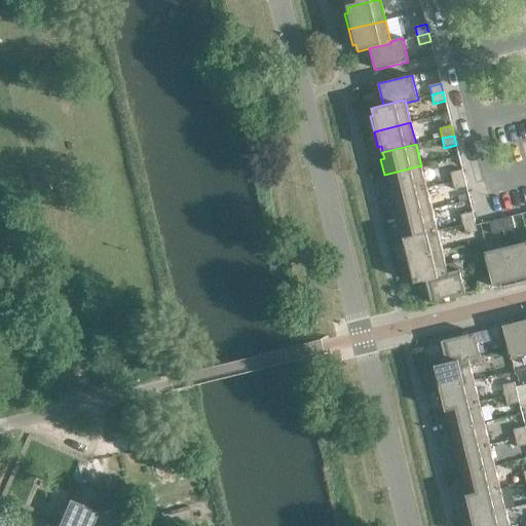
[(426,188),(421,165),(384,175),(388,190),(391,189),(393,196),(426,188)]
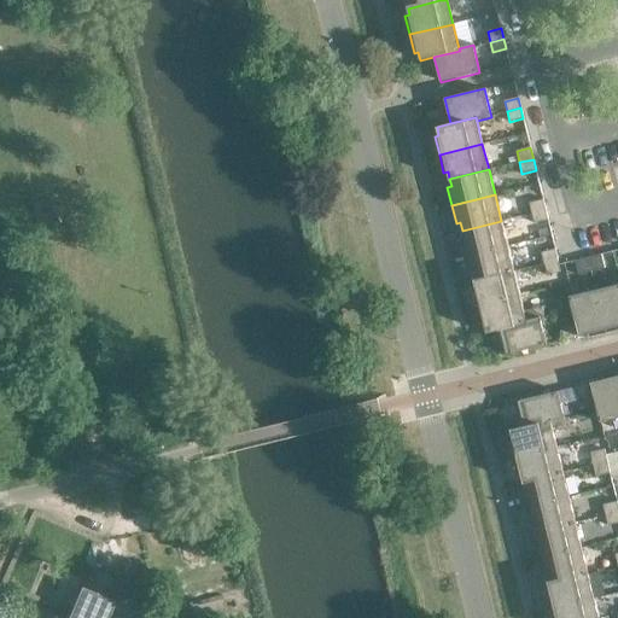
[(546,210),(543,200),(529,204),(531,214),(546,210)]
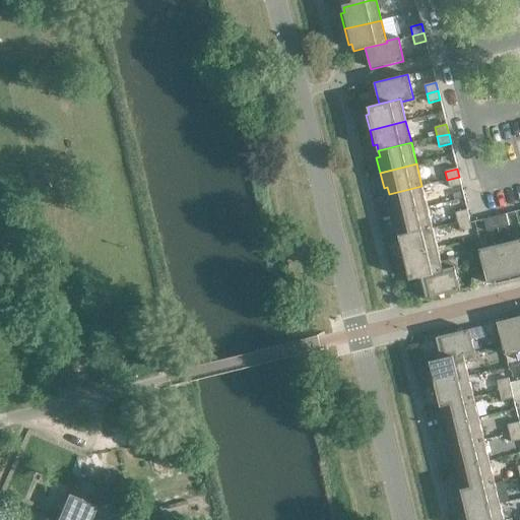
[(461,185),(459,177),(447,180),(450,188),(461,185)]
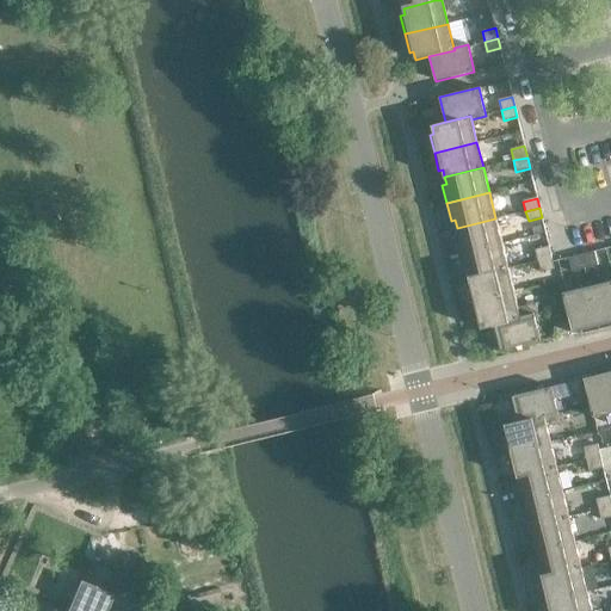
[(501,244),(495,218),(457,228),(458,235),(455,236),(458,254),(501,244)]
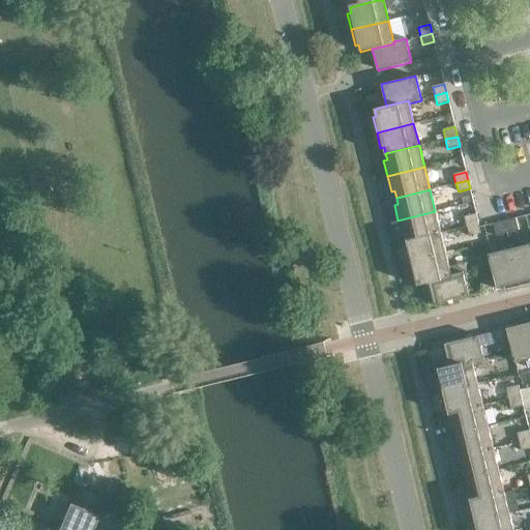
[(440,233),(435,211),(398,221),(402,236),(406,235),(407,241),(440,233)]
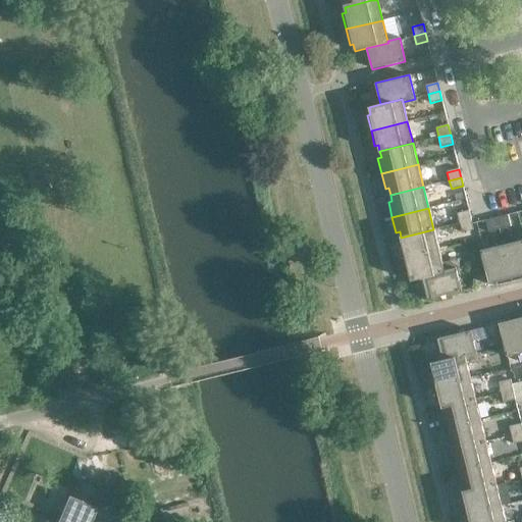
[(471,220),(469,211),(458,213),(460,223),(471,220)]
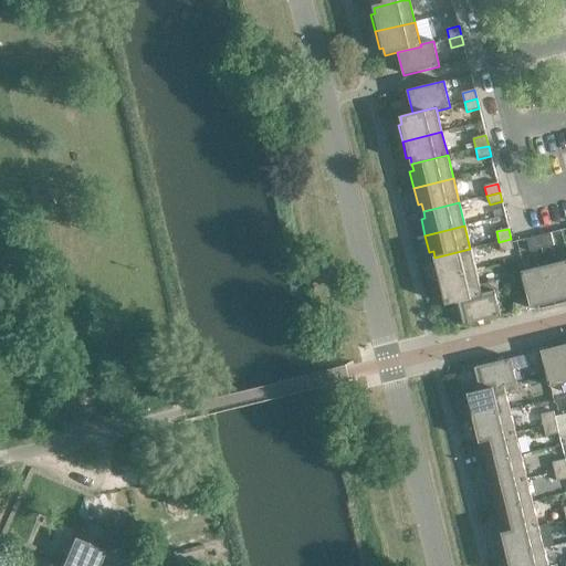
[(554,245),(551,233),(540,237),(542,249),(554,245)]
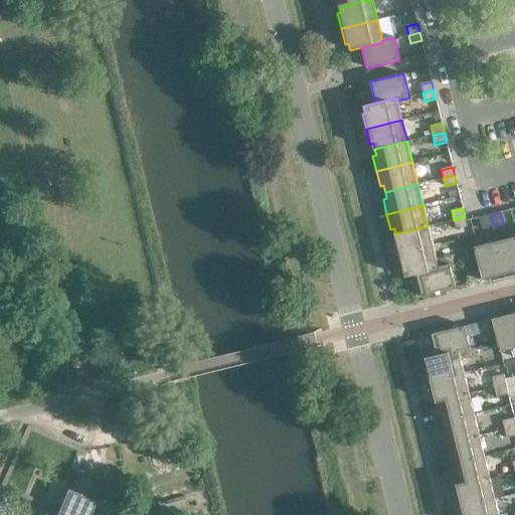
[(493,226),(491,215),(480,217),(483,229),(493,226)]
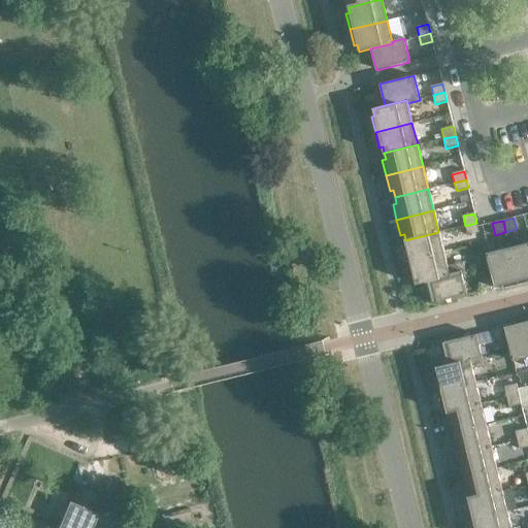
[(480,233),(476,223),(465,226),(467,236),(480,233)]
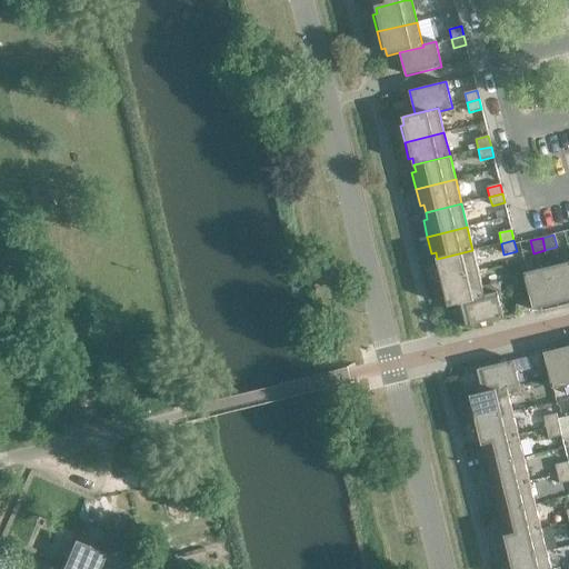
[(479,273),(472,250),(437,259),(439,266),(435,267),(438,283),(479,273)]
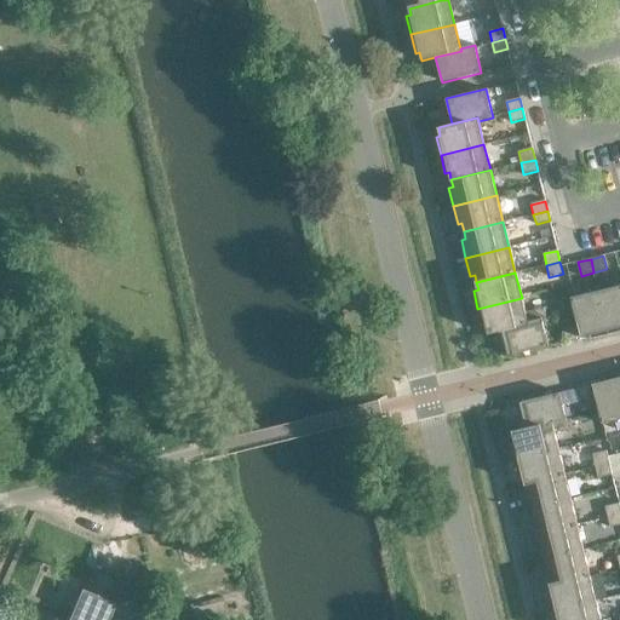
[(619,286),(598,292),(609,336),(619,332),(619,286)]
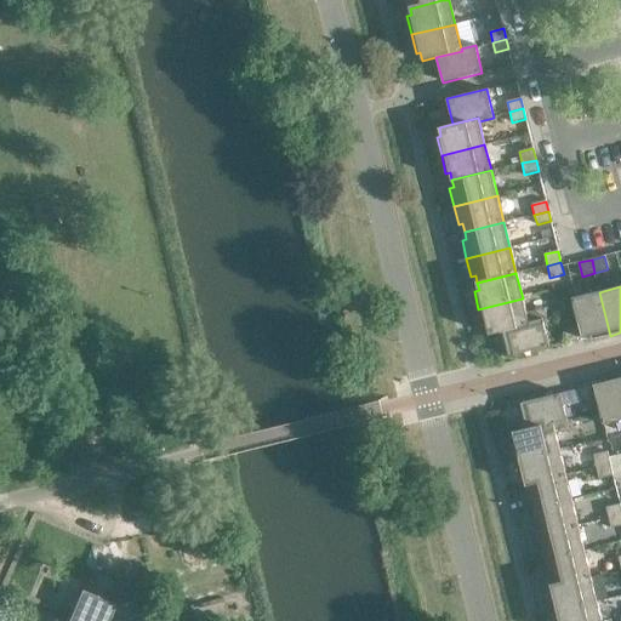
[(610,336),(599,292),(573,298),(582,339),(591,336),(592,341),(610,336)]
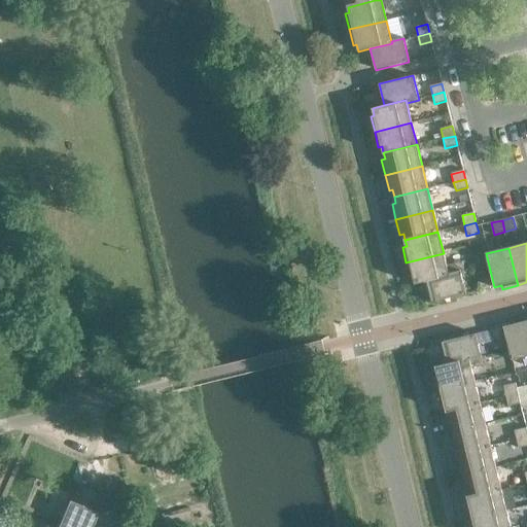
[(447,267),(444,253),(406,262),(410,278),(414,277),(416,284),(427,282),(427,281),(427,280),(461,272),(463,271),(461,262),(447,267)]
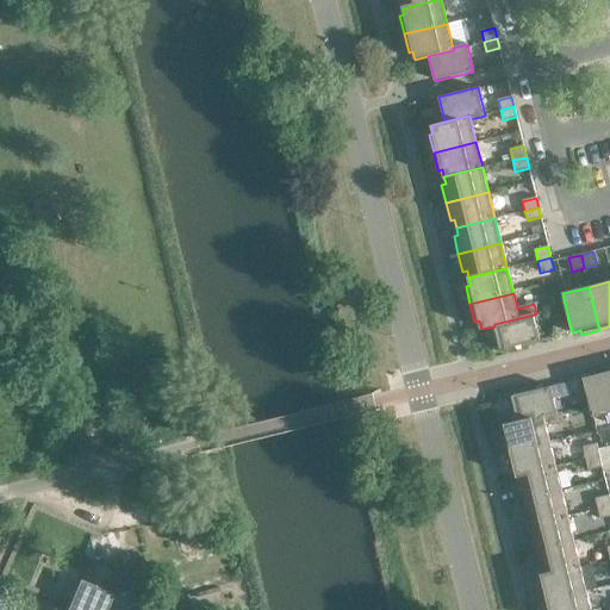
[(540,341),(534,315),(495,324),(495,325),(495,327),(500,350),(540,341)]
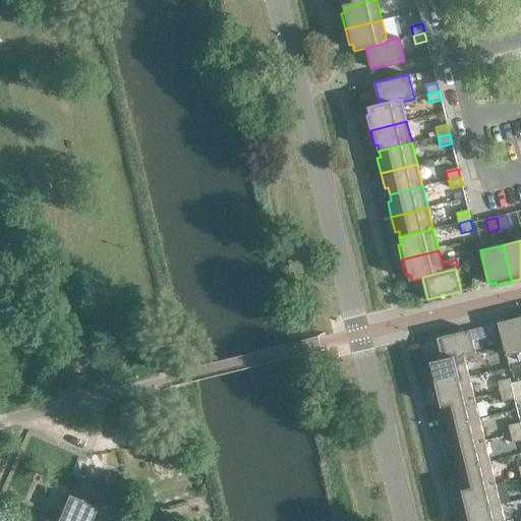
[(473,279),(475,288),(484,286),(482,277),(473,279)]
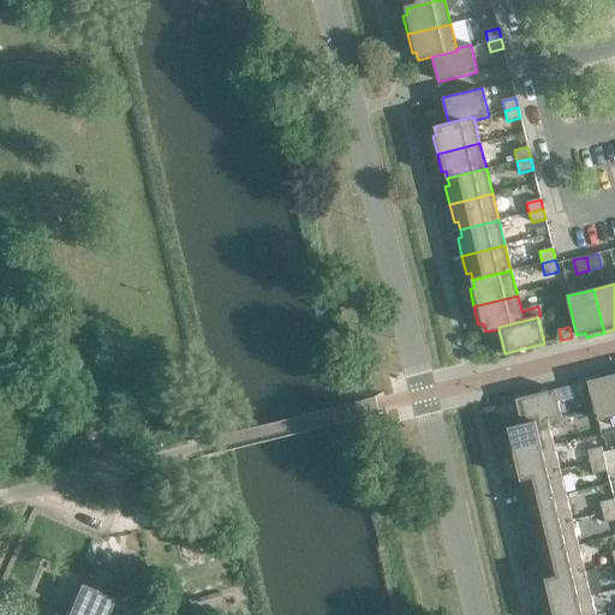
[(614,416),(614,382),(613,371),(595,375),(595,378),(586,381),(597,421),(614,416)]
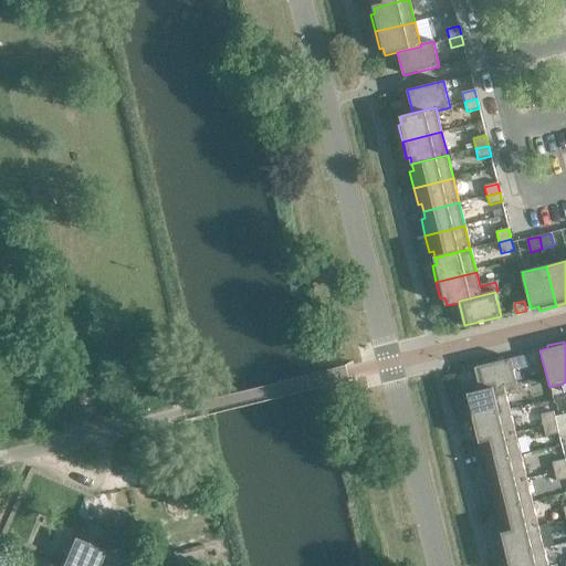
[(538,362),(536,353),(527,355),(530,364),(538,362)]
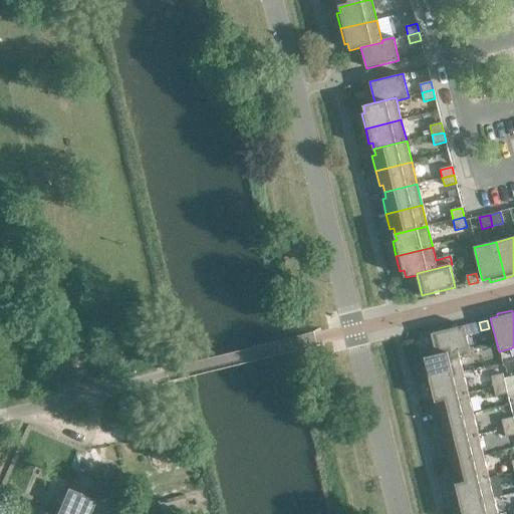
[(470,348),(464,325),(431,333),(436,354),(437,356),(470,348)]
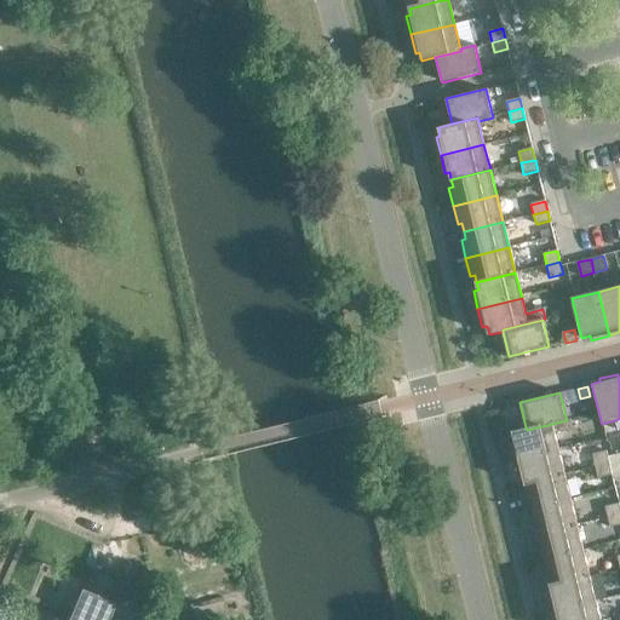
[(570,419),(567,420),(527,430),(526,428),(512,431),(515,440),(510,441),(515,459),(558,448),(555,434),(573,429),(570,419)]
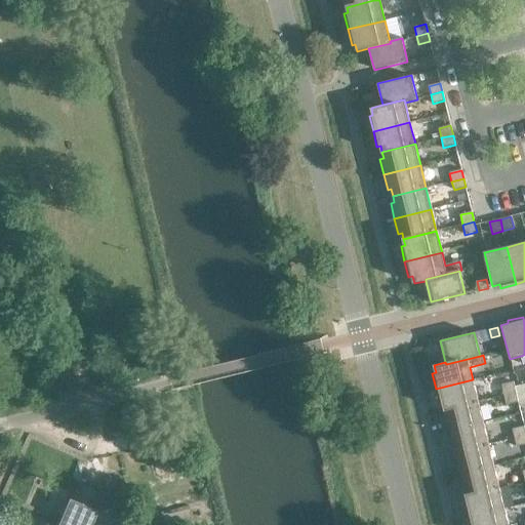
[(478,401),(473,379),(436,389),(439,404),(443,403),(444,409),(478,401)]
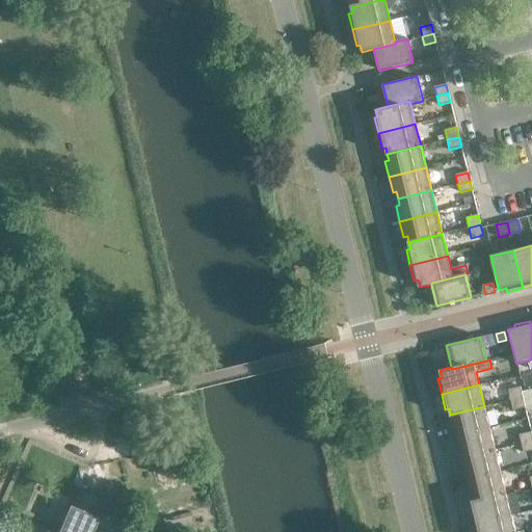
[(508,390),(510,400),(522,397),(520,388),(508,390)]
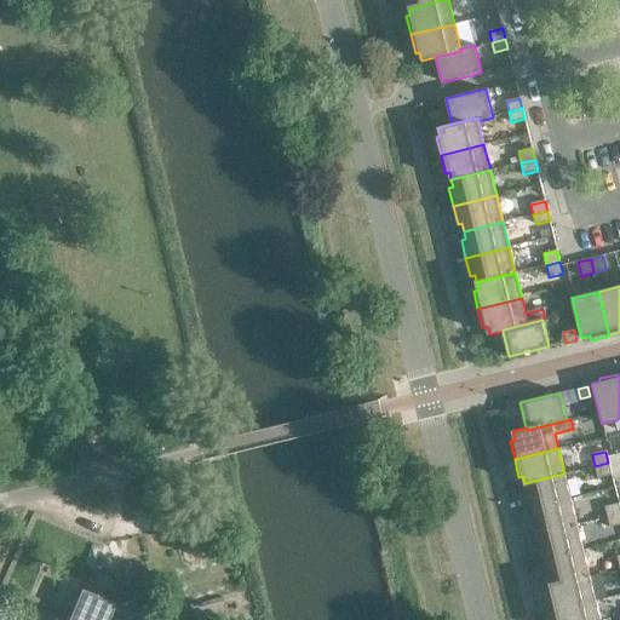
[(612,474),(608,463),(595,466),(598,477),(612,474)]
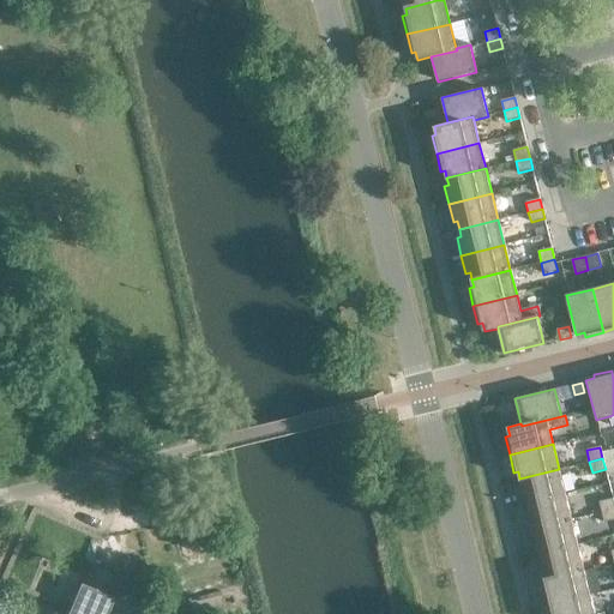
[(565,494),(559,469),(519,479),(522,486),(517,487),(522,505),(565,494)]
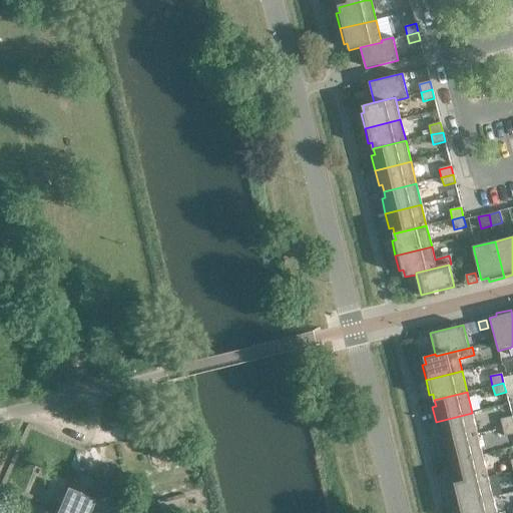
[(477,434),(472,413),(436,422),(440,437),(443,436),(445,442),(477,434)]
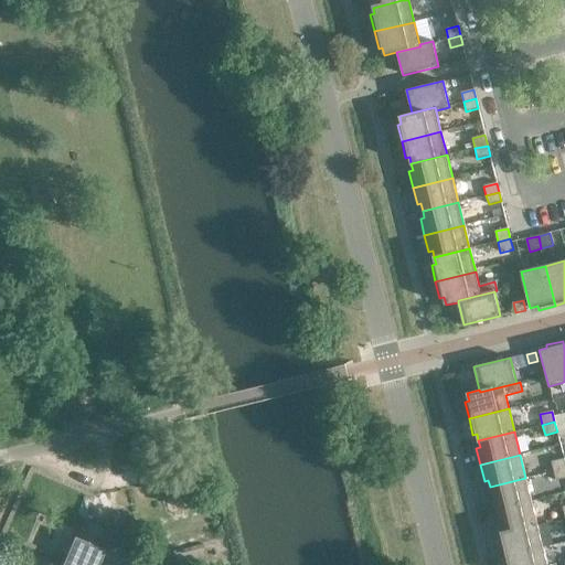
[(564,468),(564,464),(564,459),(552,461),(554,471),(564,468)]
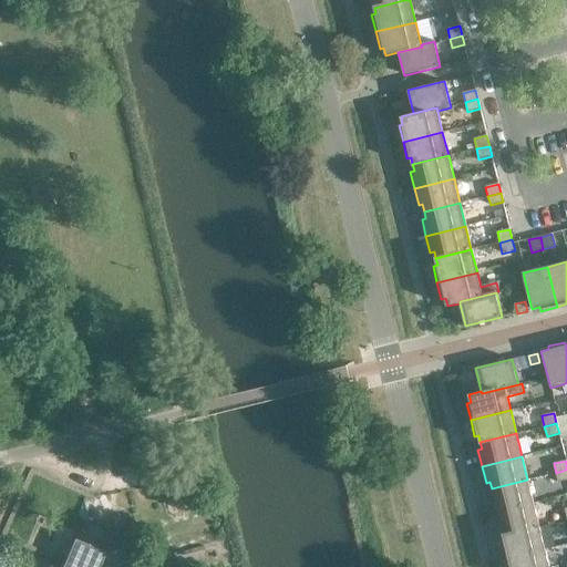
[(566,478),(566,470),(556,473),(557,482),(566,478)]
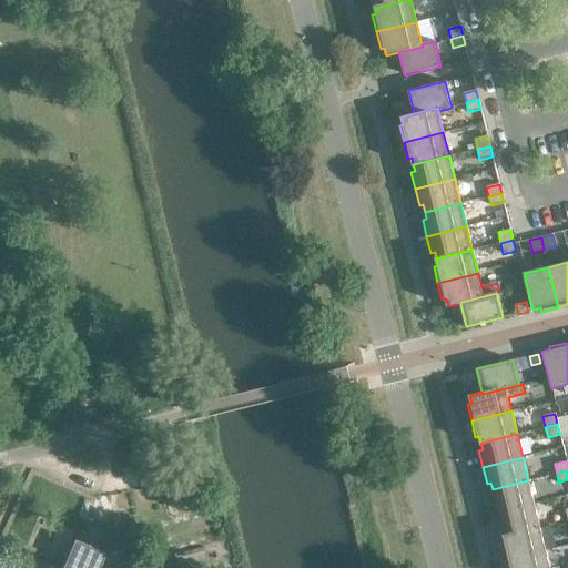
[(535,504),(528,480),(493,489),(494,496),(489,497),(494,514),(535,504)]
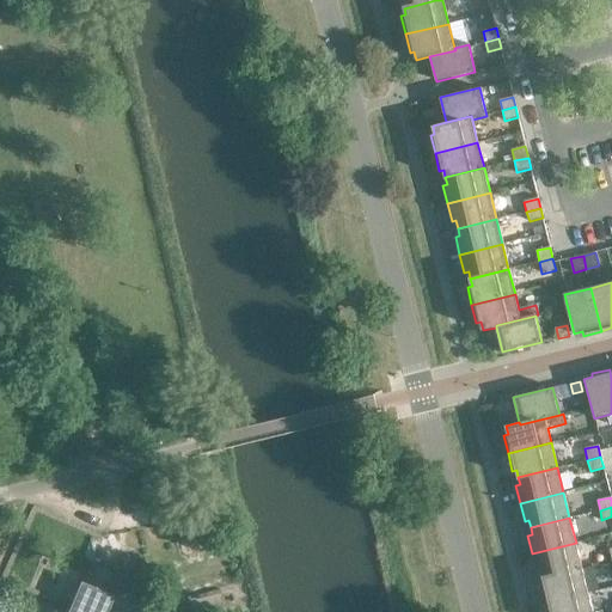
[(582,568),(576,543),(532,554),(537,571),(540,570),(543,577),(582,568)]
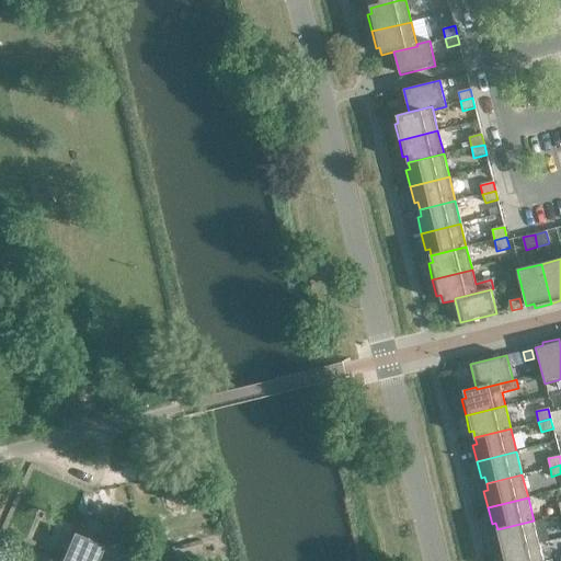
[(539,544),(534,521),(497,529),(499,536),(495,537),(499,553),(539,544)]
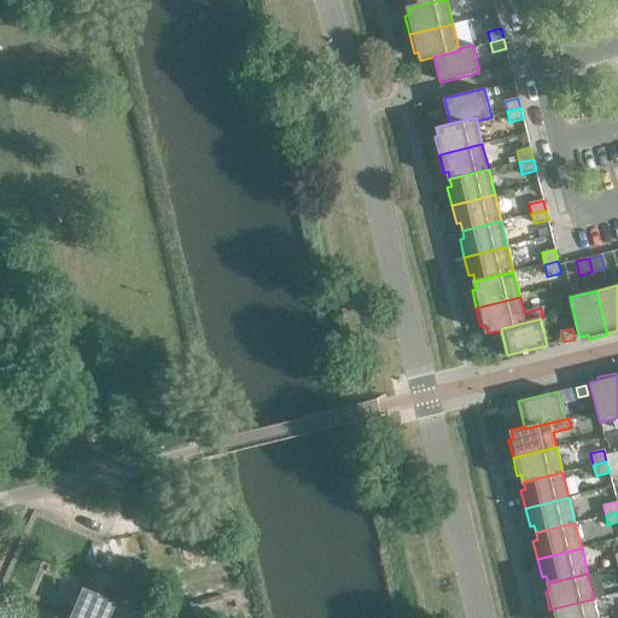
[(106,617),(115,602),(80,587),(66,617),(106,617)]
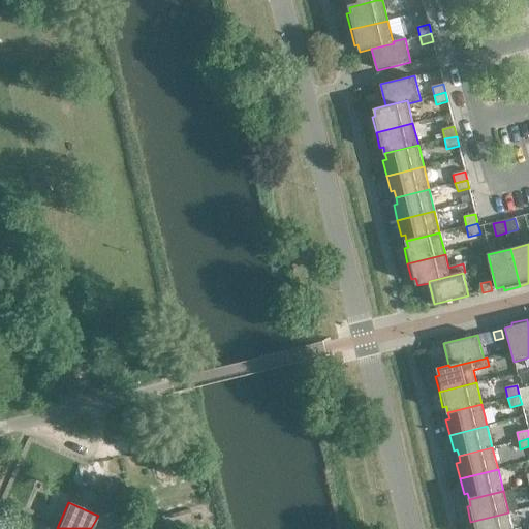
[(511,528),(508,512),(470,522),(472,528),(511,528)]
